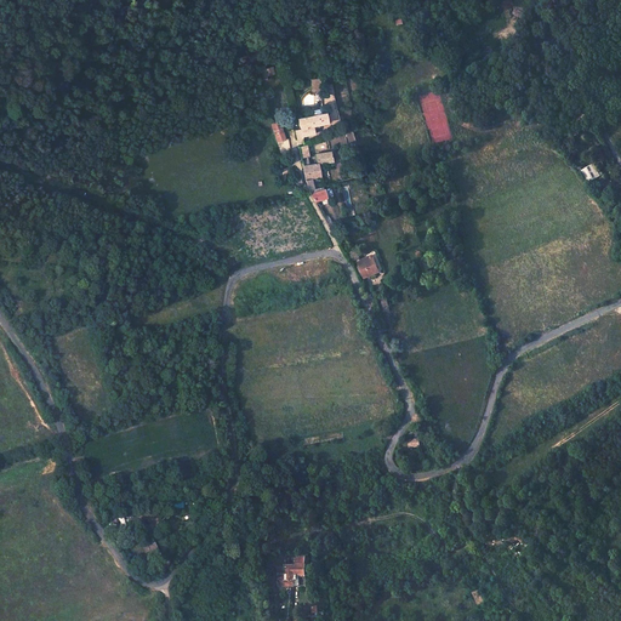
[(260,68),(263,79),(268,78),(267,75),(271,74),(269,68),(265,69),(265,67),(260,68)]
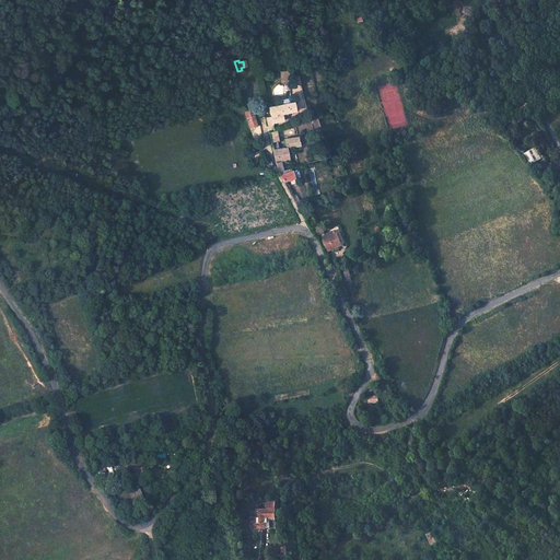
[(281,70),(282,82),(291,82),(291,70),(281,70)]
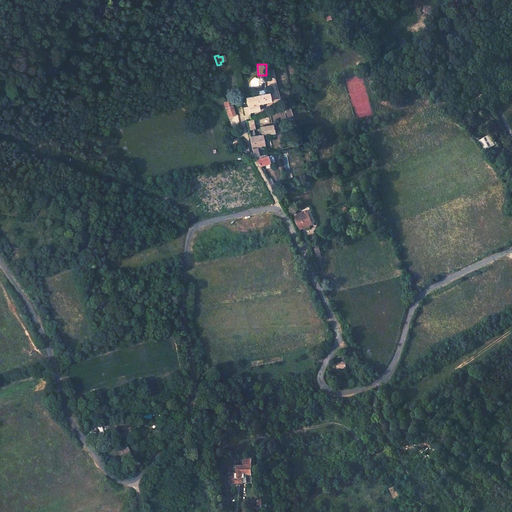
[(276,77),(268,78),(269,85),(278,84),(276,77)]
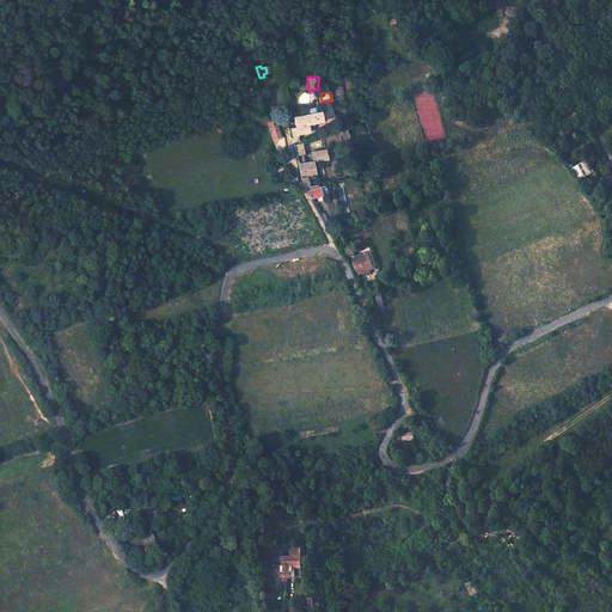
[(336,116),(334,108),(325,110),(328,118),(336,116)]
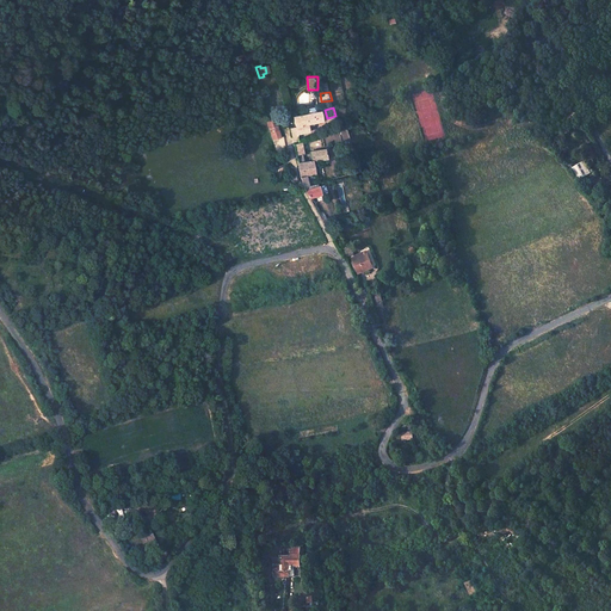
[(321,121),(319,111),(318,111),(294,117),(295,127),(290,128),(292,136),(296,136),(296,135),(306,131),(304,124),(321,121)]
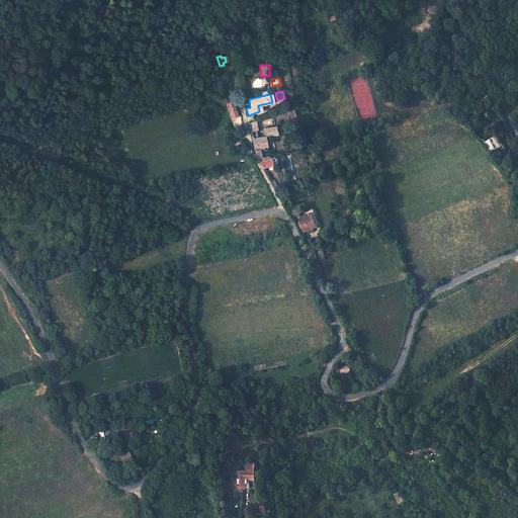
[(235,108),(231,104),(227,105),(230,118),(238,116),(235,108)]
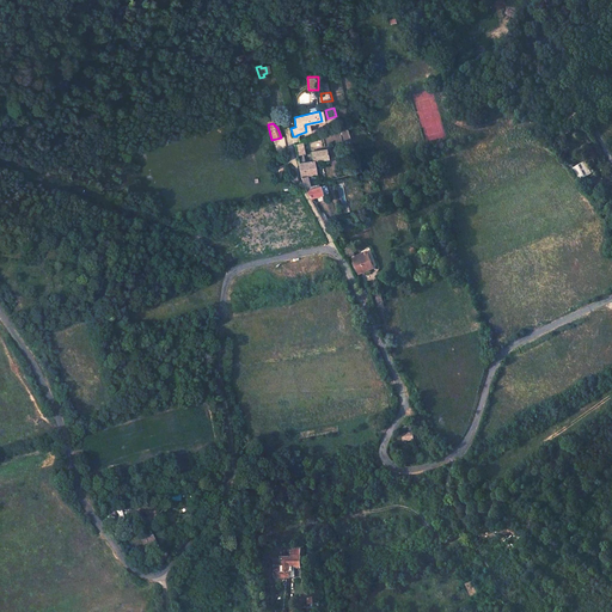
[(328,160),(325,151),(311,154),(313,164),(328,160)]
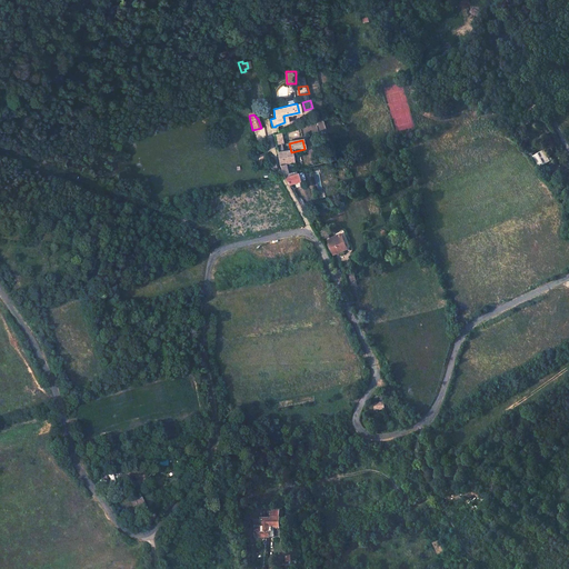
[(293,165),(293,163),(291,152),(283,152),(277,152),(279,163),(282,175),(288,185),(298,181),(295,172),(289,173),(287,167),(293,165)]
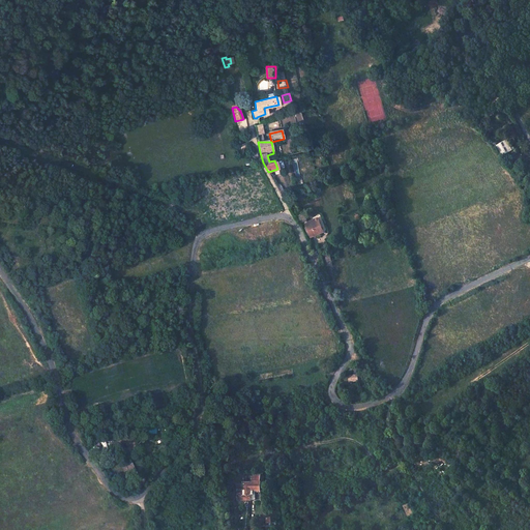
[(510,150),(505,143),(498,147),(503,154),(510,150)]
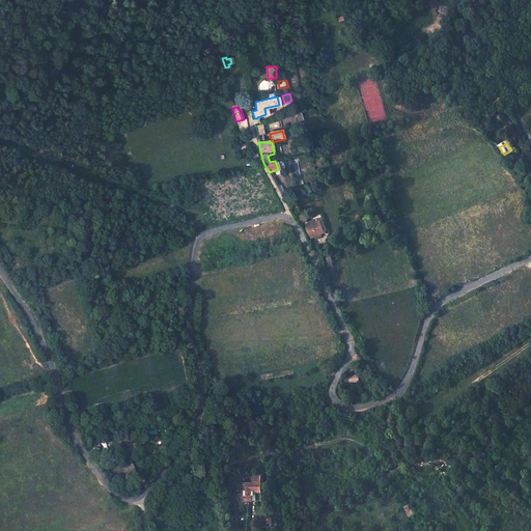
[(323,233),(317,220),(306,224),(311,239),(323,233)]
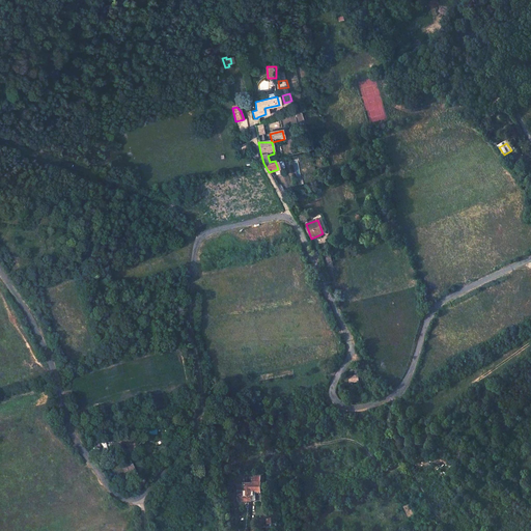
[(330,254),(323,255),(326,268),(333,267),(330,254)]
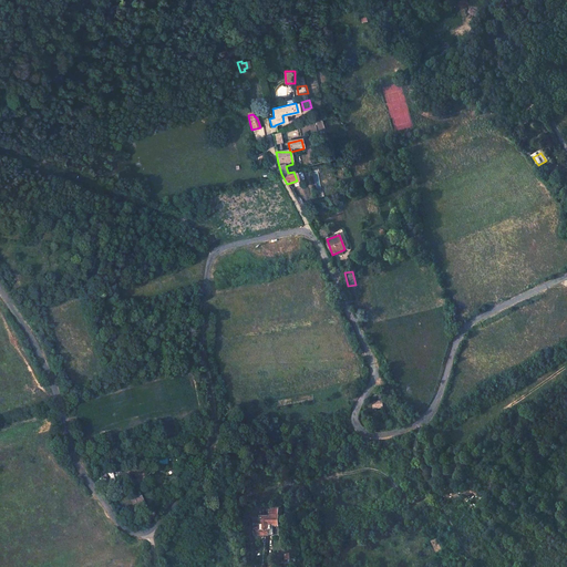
[(144,505),(138,495),(134,497),(137,502),(140,501),(142,506),(144,505)]
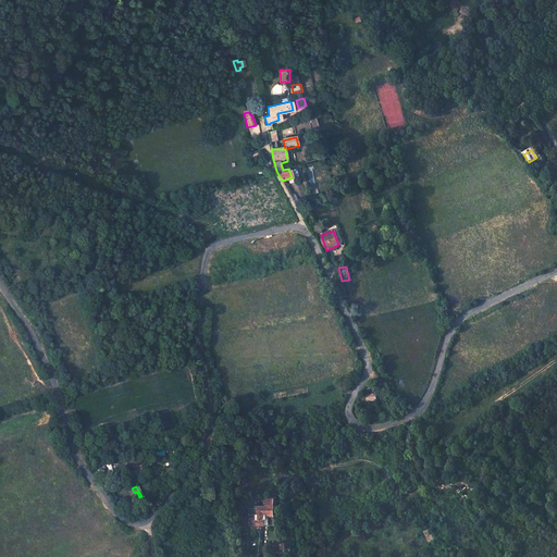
[(273,515),(273,499),(265,499),(265,506),(256,506),(256,515),(249,516),(249,525),(269,524),(269,516),(273,515)]
